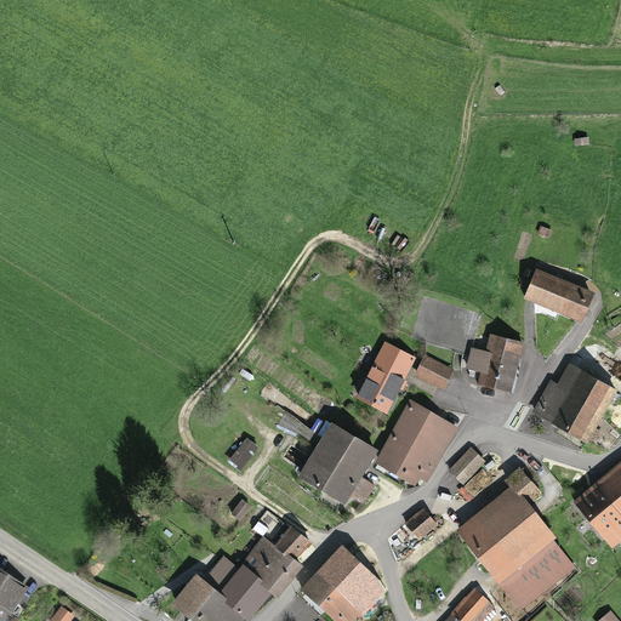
[(536,271),(525,298),(582,320),(593,292),(536,271)]
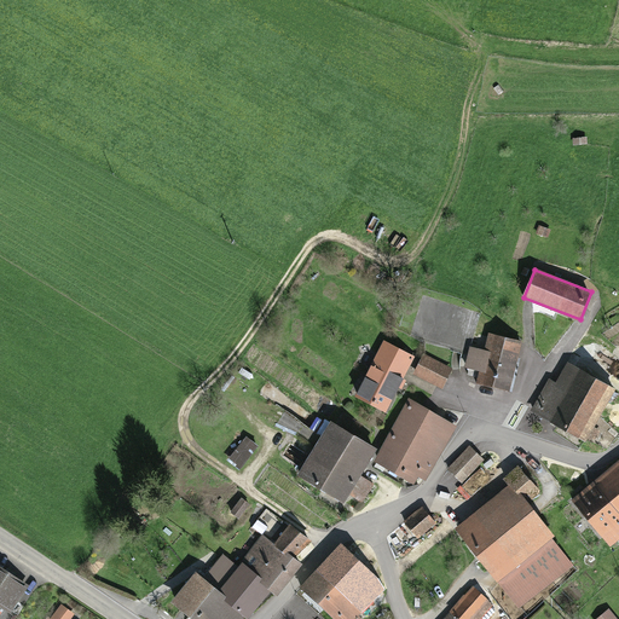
[(480,383),(510,391),(521,341),(491,334),(487,352),(474,350),(470,368),(482,370),(480,383)]
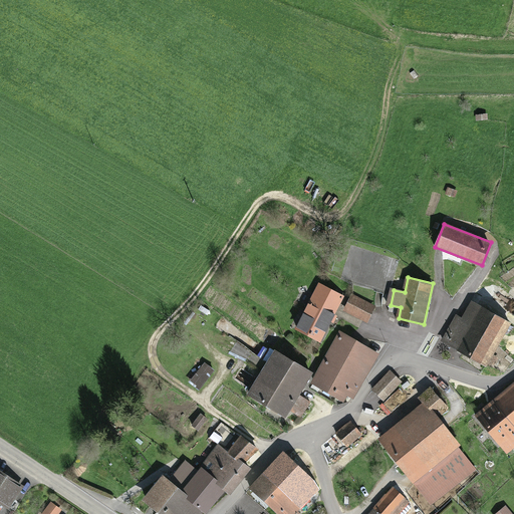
[(318,284),(294,326),(319,339),(343,297),(318,284)]
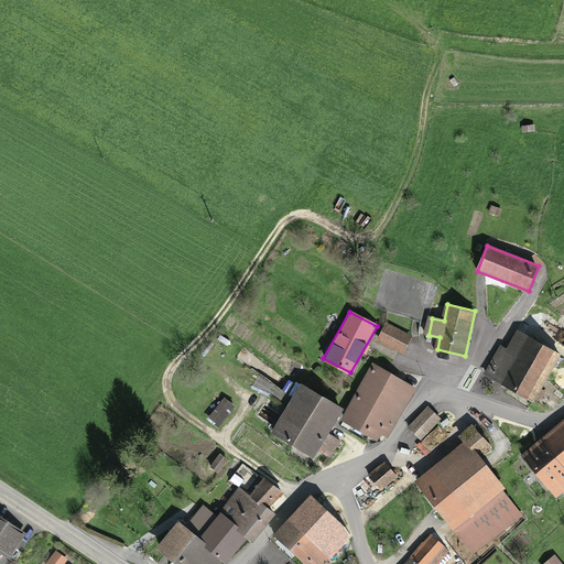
[(386,324),(378,339),(403,353),(411,337),(386,324)]
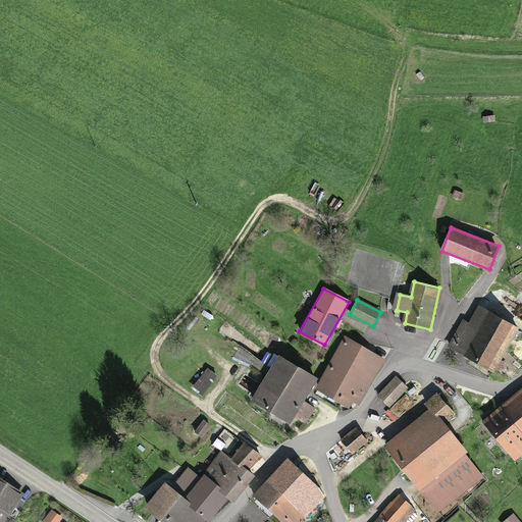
[(496,371),(519,327),(483,308),(473,326),(466,323),(453,349),(496,371)]
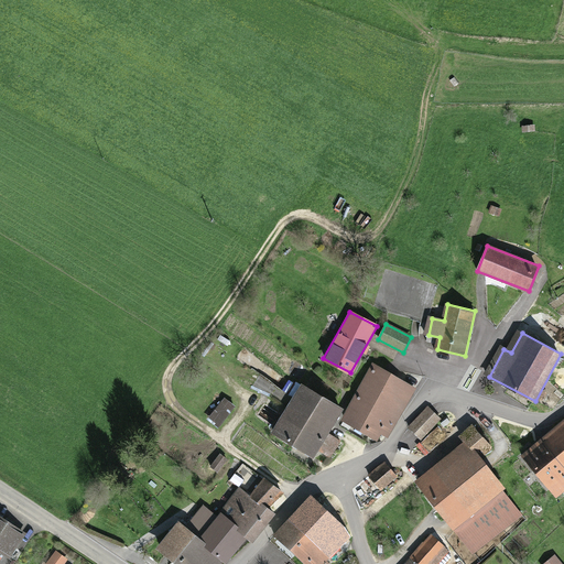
[(376,366),(345,420),(378,437),(381,432),(389,436),(415,388),(376,366)]
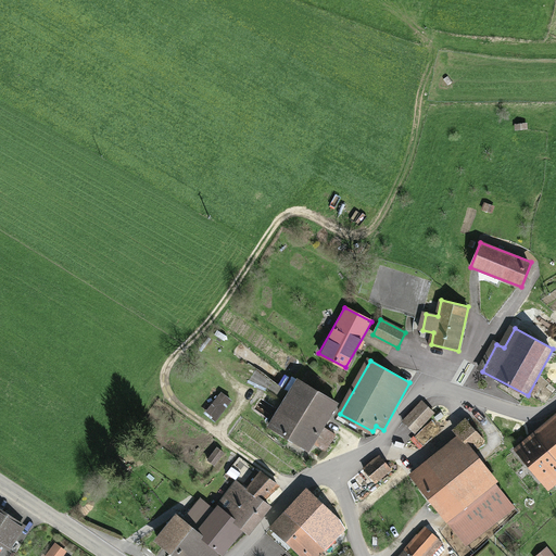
[(303,380),(274,426),(307,447),(313,440),(321,425),(337,402),(303,380)]
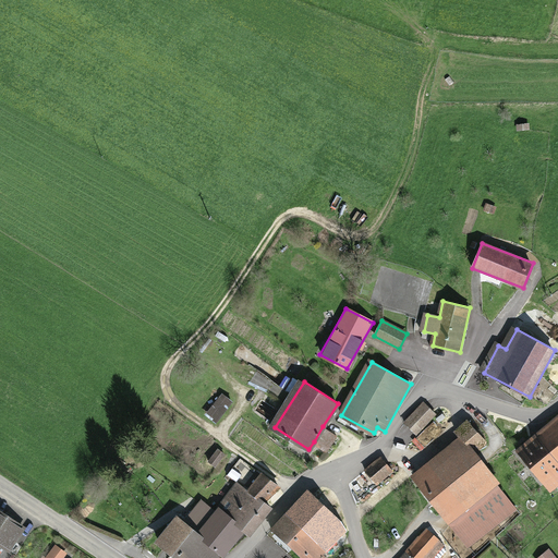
[(425,405),(404,425),(415,437),(436,416),(425,405)]
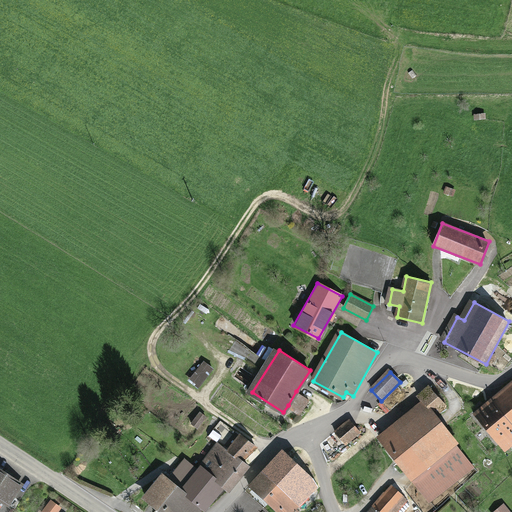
[(511,386),(476,415),(500,446),(511,436),(511,386)]
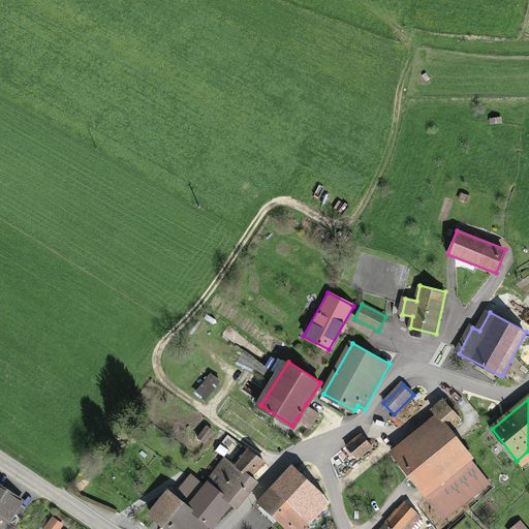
[(439,416),(394,453),(428,496),(473,460),(450,432),(463,423),(445,400),(434,408),(439,416)]
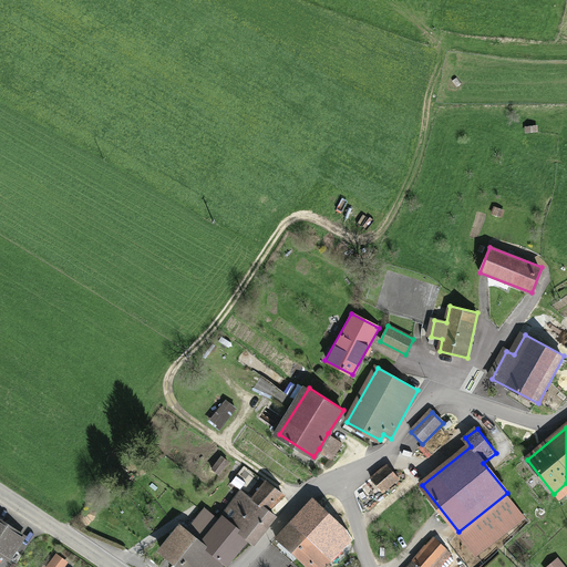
[(341,442),(328,433),(319,449),(331,456),(341,442)]
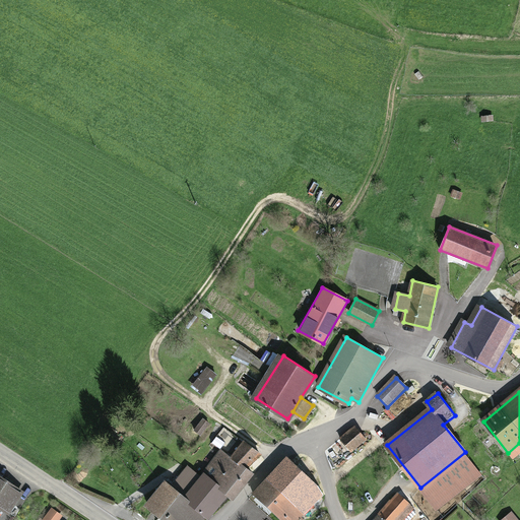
[(203,418),(195,432),(200,435),(208,421),(203,418)]
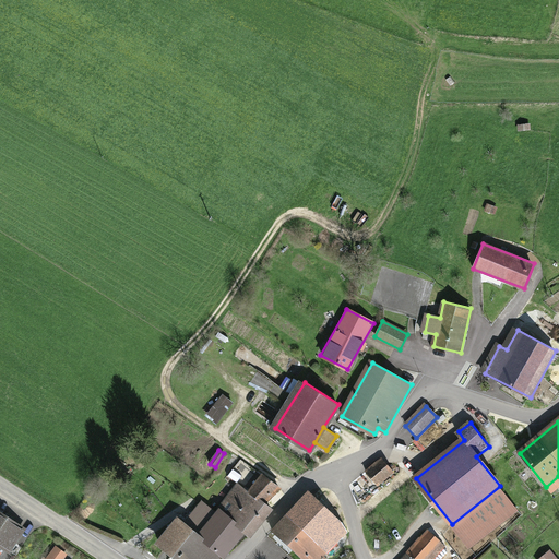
[(381,460),(367,474),(379,487),(394,474),(381,460)]
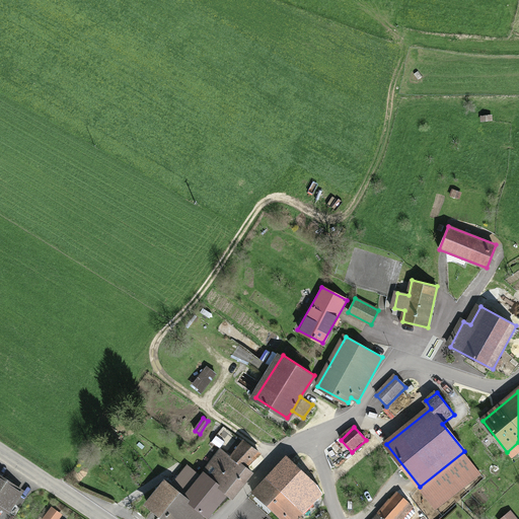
[(230,457),(245,470),(261,452),(245,440),(230,457)]
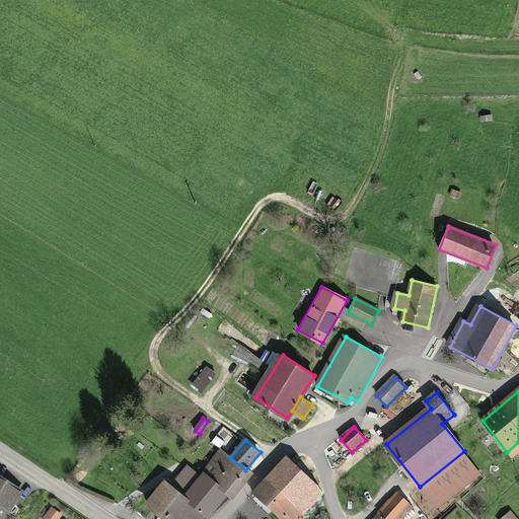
[(203,472),(227,493),(233,498),(251,475),(245,470),(230,457),(221,450),(203,472)]
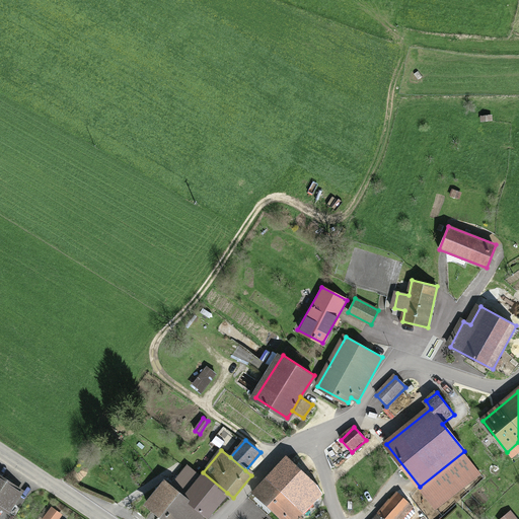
[(289,458),(254,495),(281,518),(296,518),(313,502),(306,496),(316,485),(289,458)]
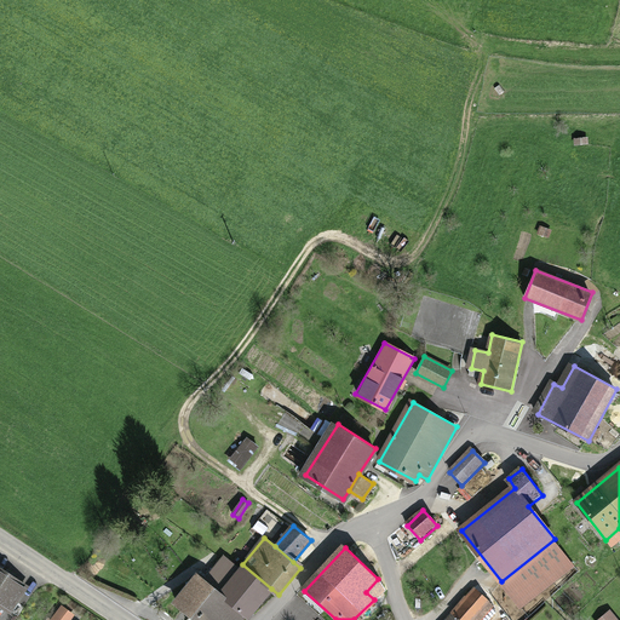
[(220,590),(239,569),(225,557),(207,578),(220,590)]
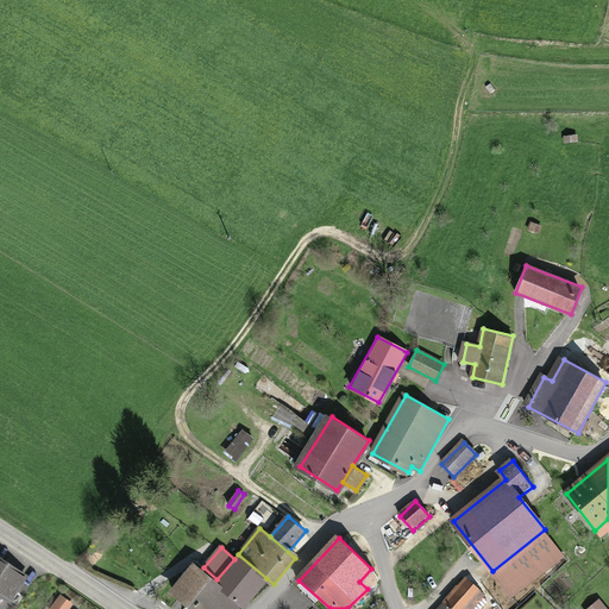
[(224,585),(221,589),(243,607),(267,578),(238,554),(234,559),(217,579),(224,585)]
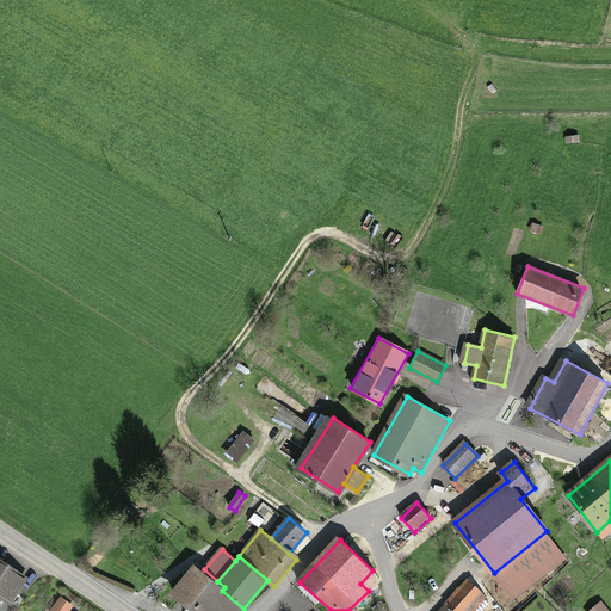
[(0,559),(0,596),(11,604),(29,578),(0,559)]
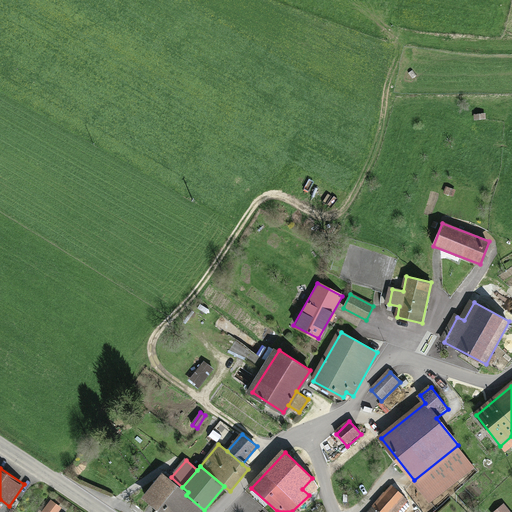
[(164,472),(144,496),(162,511),(171,511),(172,511),(173,511),(202,511),(204,510),(186,495),(188,492),(182,487),(171,477),(164,472)]
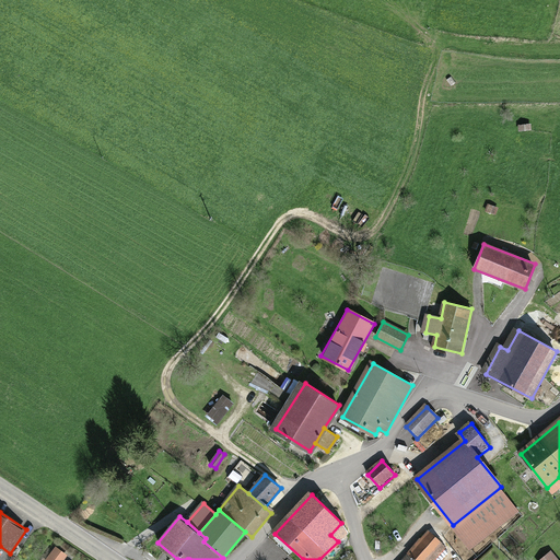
[(429,532),(403,559),(436,559),(447,548),(429,532)]
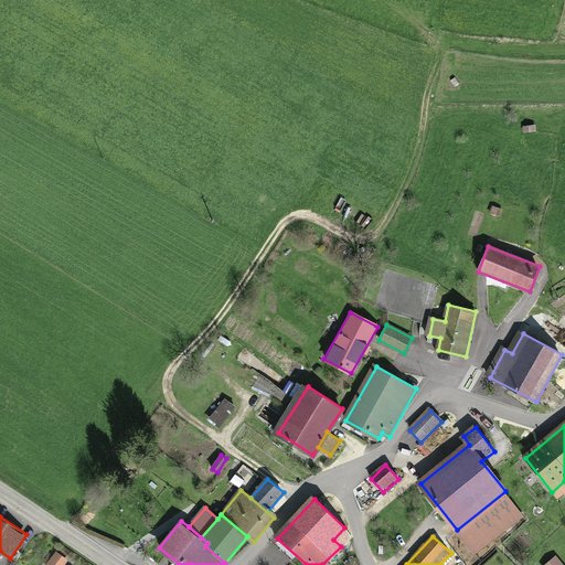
[(62,564),(66,561),(55,553),(46,564),(62,564)]
